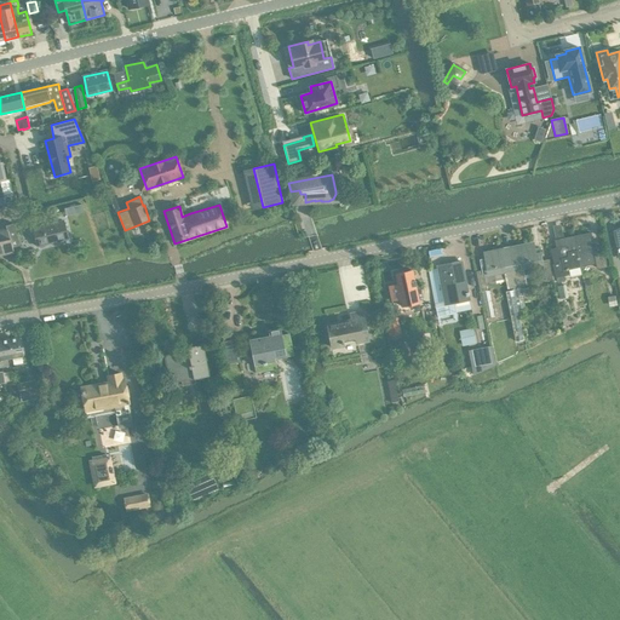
[(36,247),(68,239),(63,220),(33,228),(36,247)]
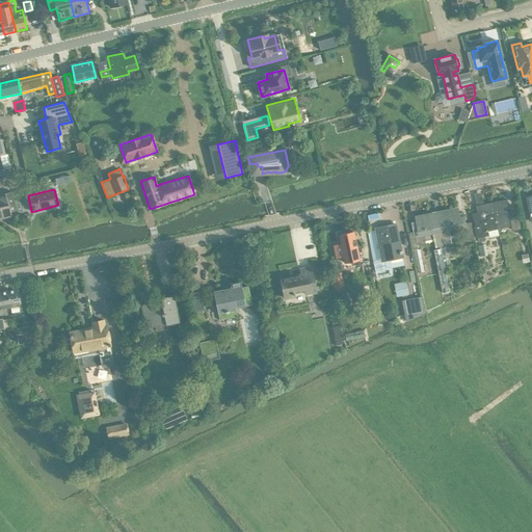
[(7,200),(6,195),(0,196),(0,219),(11,217),(10,212),(17,211),(14,198),(7,200)]
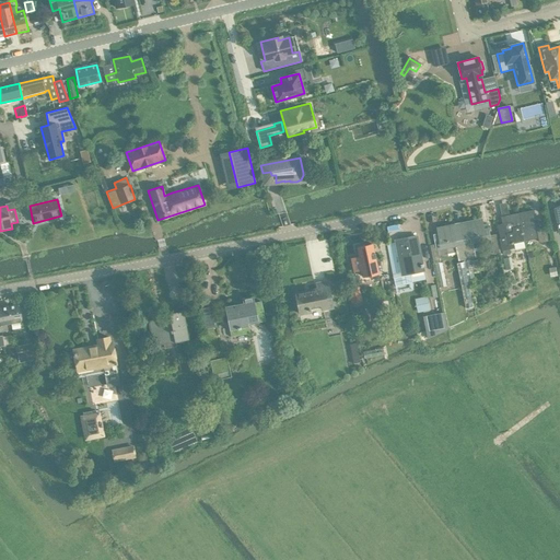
[(534,211),(520,214),(525,241),(538,237),(545,236),(544,228),(537,229),(537,226),(534,211)]
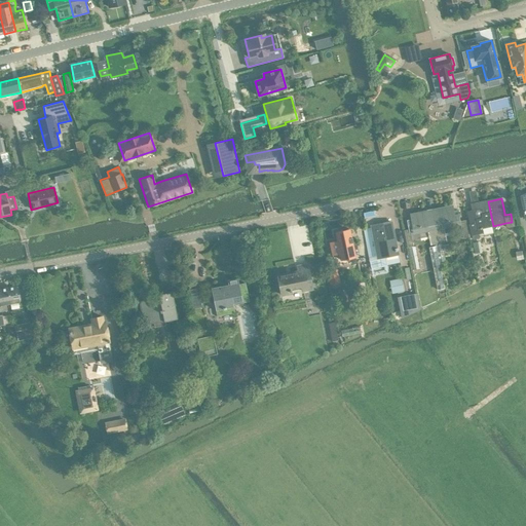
[(473,211),(468,212),(471,223),(470,224),(472,235),(473,235),(474,239),(480,238),(479,234),(481,233),(484,233),(483,228),(493,226),(488,201),(474,203),(472,204),(473,211)]
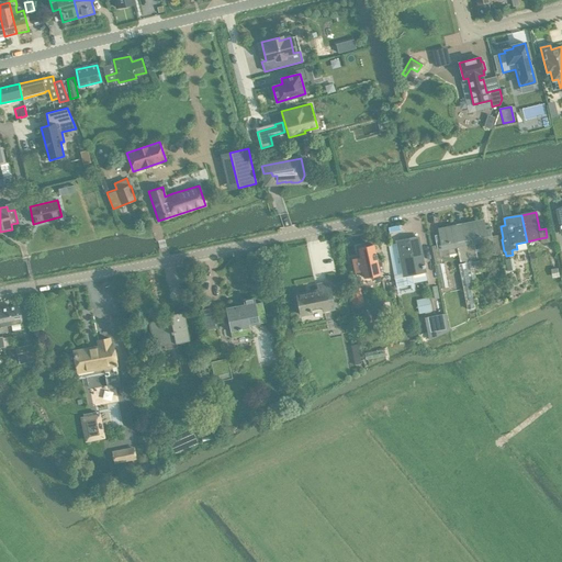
[(470,222),(476,250),(485,248),(483,242),(492,239),(495,255),(502,254),(498,235),(493,236),(490,225),(486,226),(485,218),(470,222)]
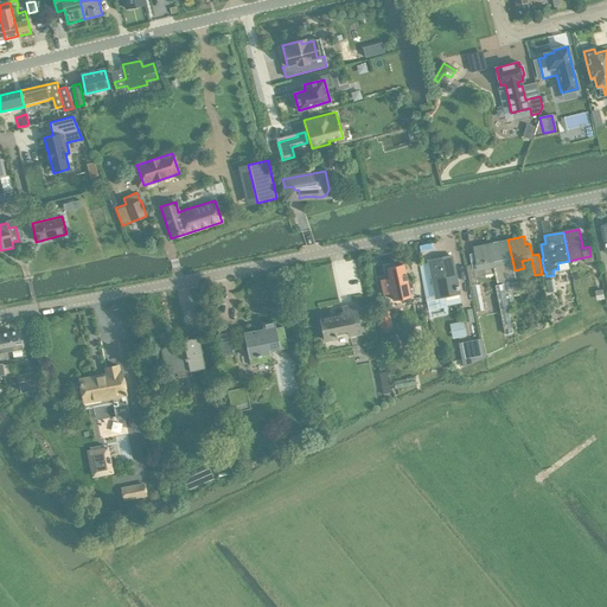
[(508,240),(490,243),(496,274),(498,283),(516,280),(515,270),(508,240)]
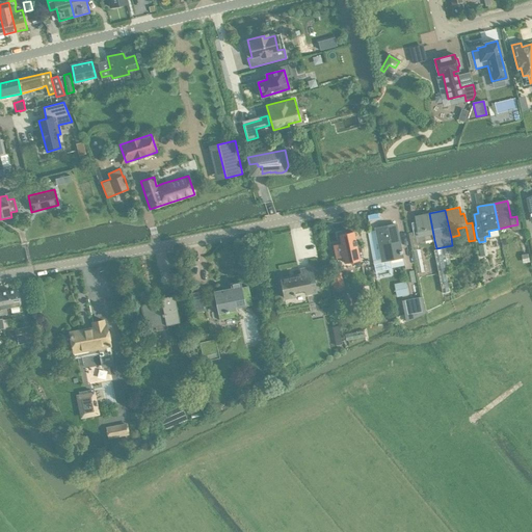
[(434,240),(429,213),(415,216),(417,222),(413,223),(415,232),(408,233),(413,250),(419,249),(418,245),(426,243),(426,241),(434,240)]
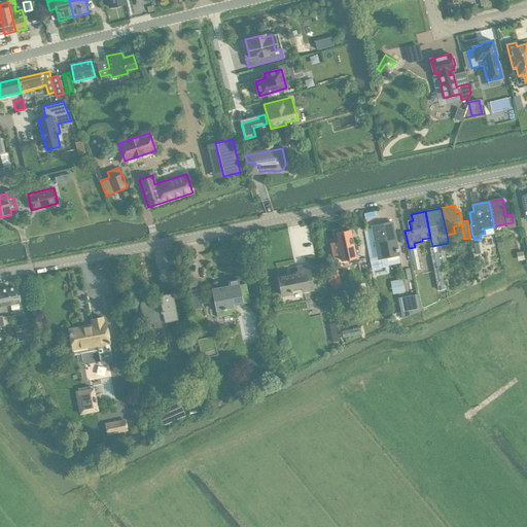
[(383,257),(399,254),(392,222),(373,226),(377,246),(380,245),(383,257)]
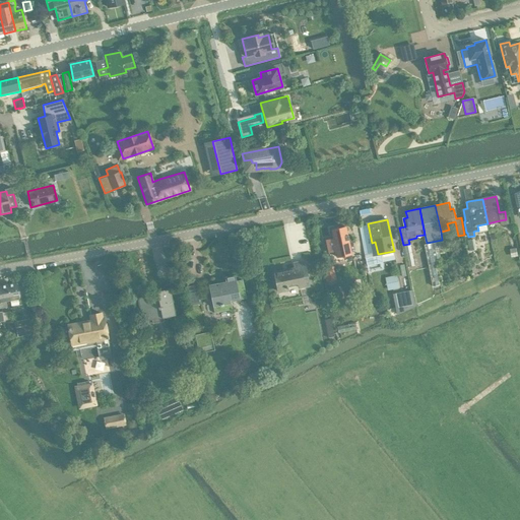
[(333,238),(326,240),(328,252),(335,250),(336,256),(351,253),(345,226),(331,230),(333,238)]
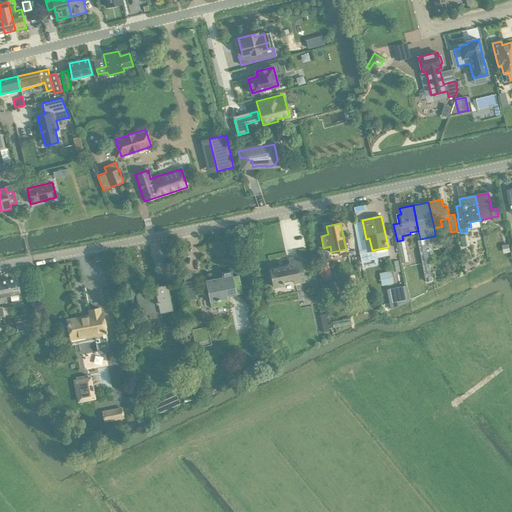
[(469,246),(467,235),(460,236),(462,247),(469,246)]
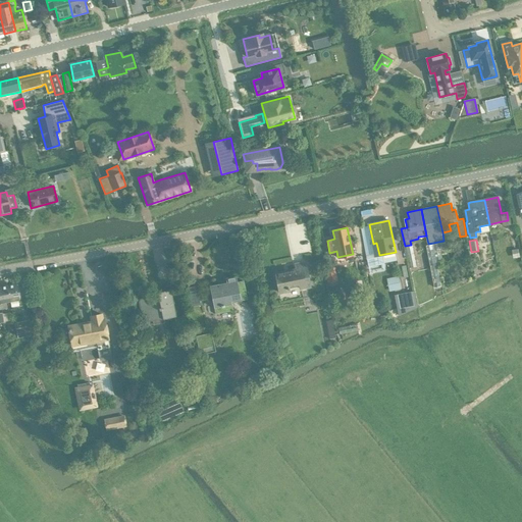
[(414,252),(413,244),(405,246),(407,254),(408,254),(410,267),(417,266),(415,252),(414,252)]
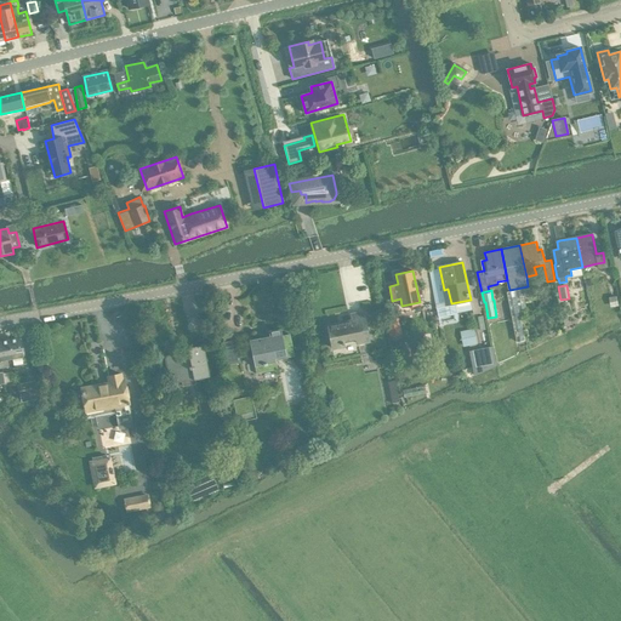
[(357,343),(369,341),(363,312),(351,314),(352,320),(328,325),(331,348),(343,346),(342,341),(355,339),(357,343)]
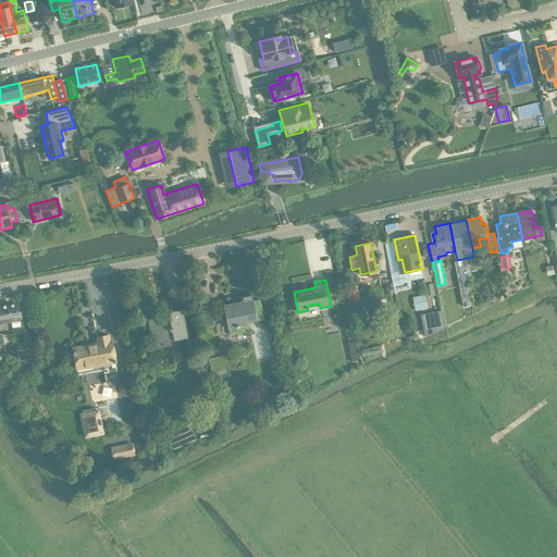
[(360,300),(357,285),(346,287),(349,302),(360,300)]
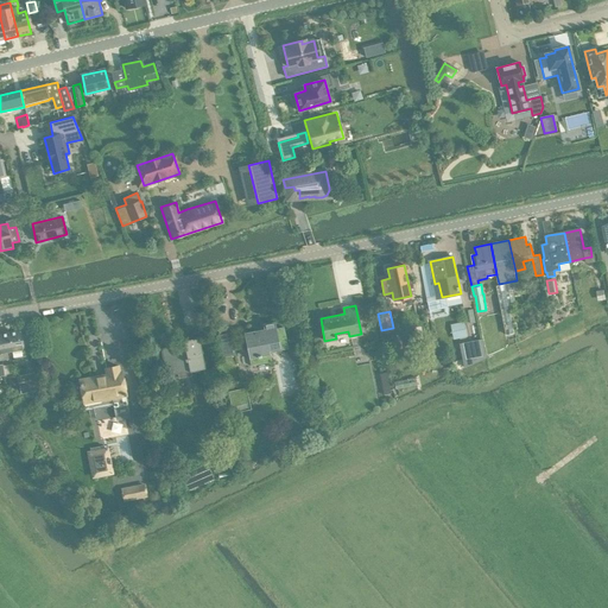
[(453,323),(455,337),(469,335),(467,321),(453,323)]
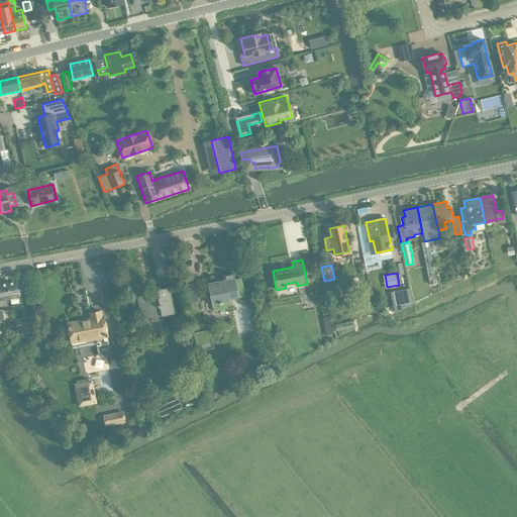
[(207,283),(213,311),(231,307),(229,299),(244,296),(241,278),(234,279),(233,274),(223,276),(224,280),(207,283)]
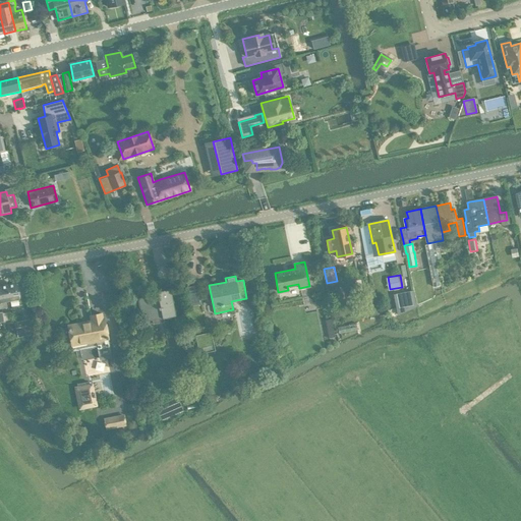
[(17,283),(7,285),(10,300),(14,300),(15,306),(20,305),(19,299),(20,299),(17,283)]
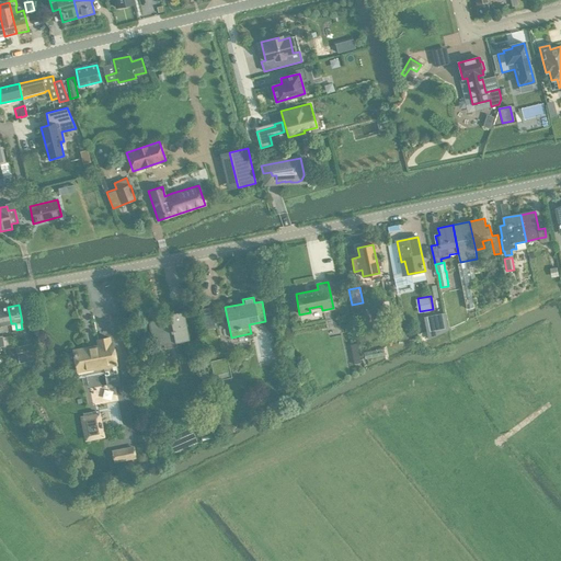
[(214,306),(202,308),(205,328),(217,325),(214,306)]
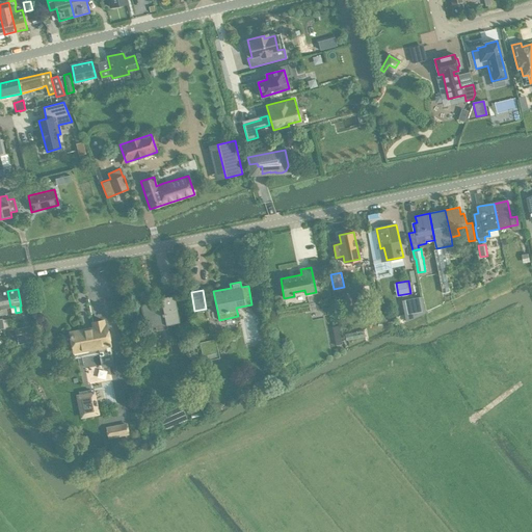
[(7,291),(0,291),(0,307),(1,315),(7,314),(6,308),(10,307),(7,291)]
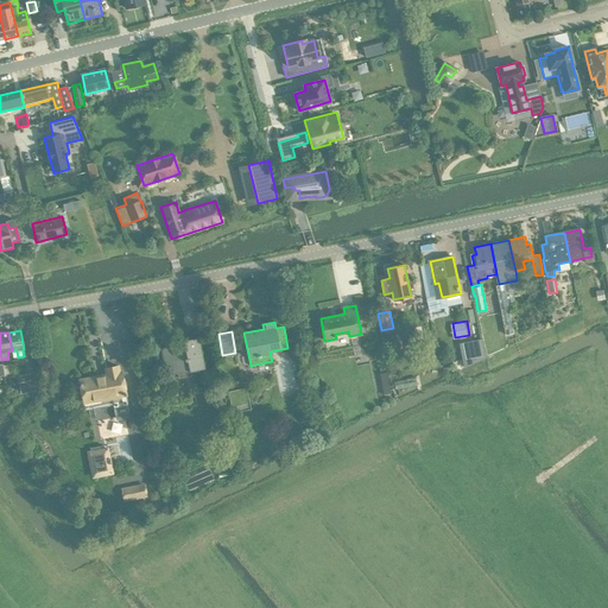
[(166,375),(178,373),(178,378),(191,375),(191,371),(206,368),(198,337),(183,341),(184,343),(160,348),(166,375)]
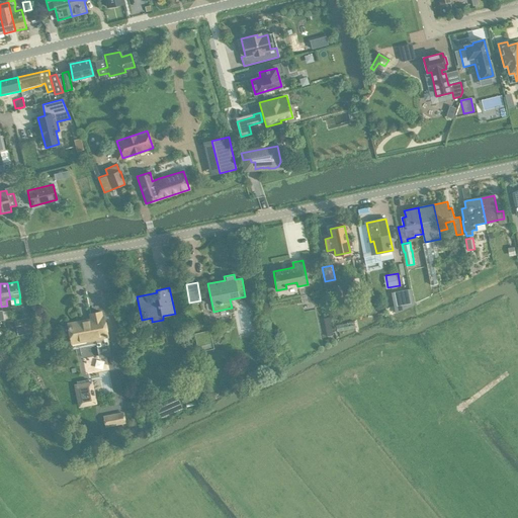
[(411,304),(409,289),(395,291),(398,306),(411,304)]
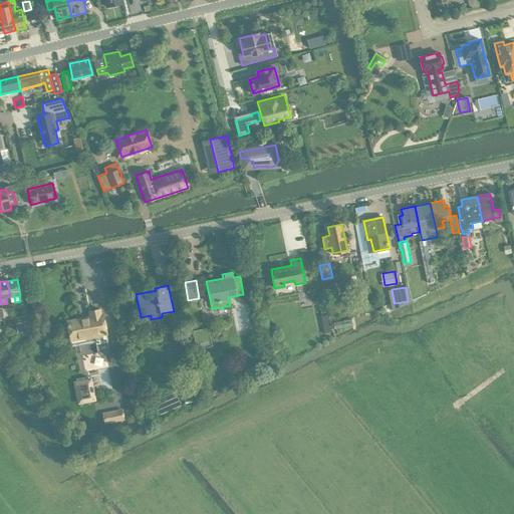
[(95,343),(96,346),(97,353),(110,351),(102,315),(100,315),(99,309),(89,311),(90,318),(61,324),(65,348),(74,347),(76,353),(80,352),(79,346),(95,343)]
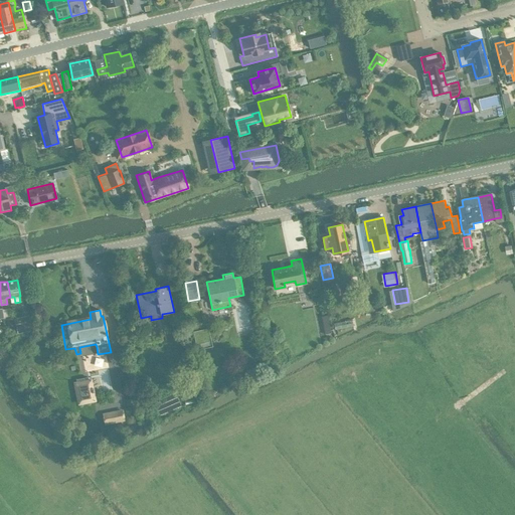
[(336,328),(354,325),(353,319),(335,323),(336,328)]
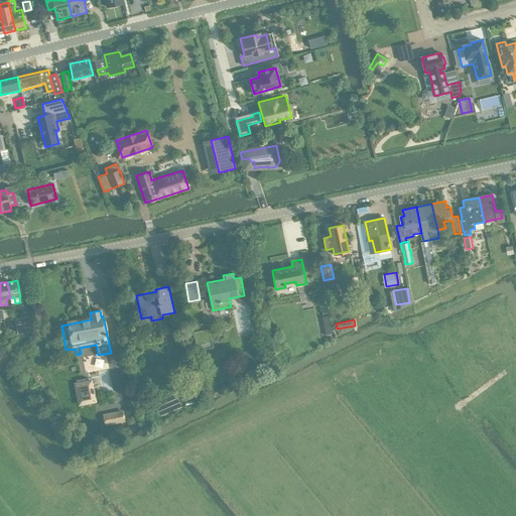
[(15,325),(17,334),(33,331),(32,321),(15,325)]
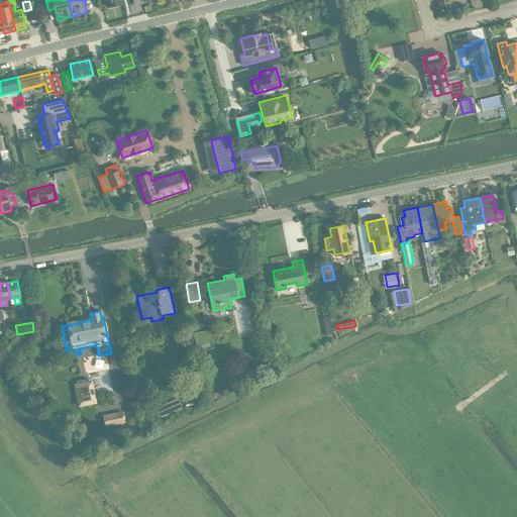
[(325,336),(333,334),(330,325),(323,327),(325,336)]
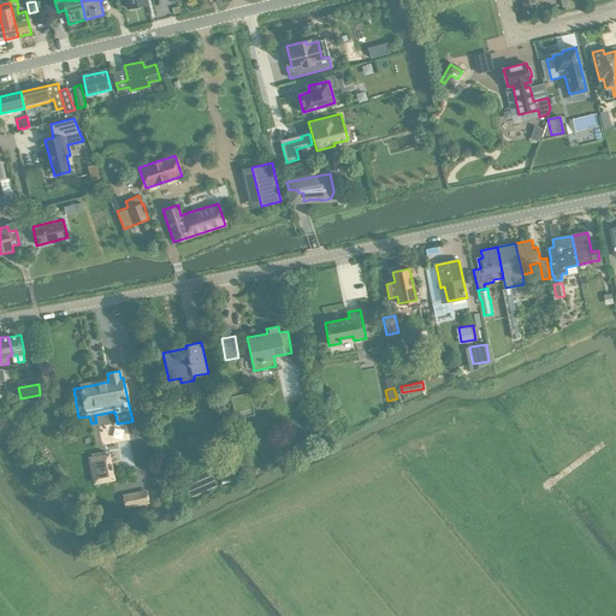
[(254,414),(249,392),(231,397),(236,419),(254,414)]
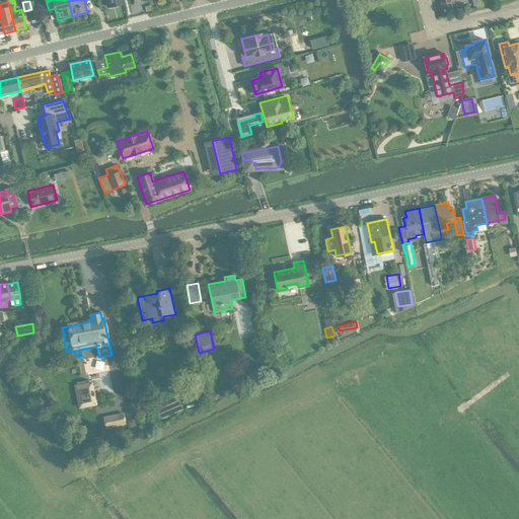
[(73,385),(78,409),(97,404),(92,381),(89,382),(88,379),(77,382),(77,384),(73,385)]
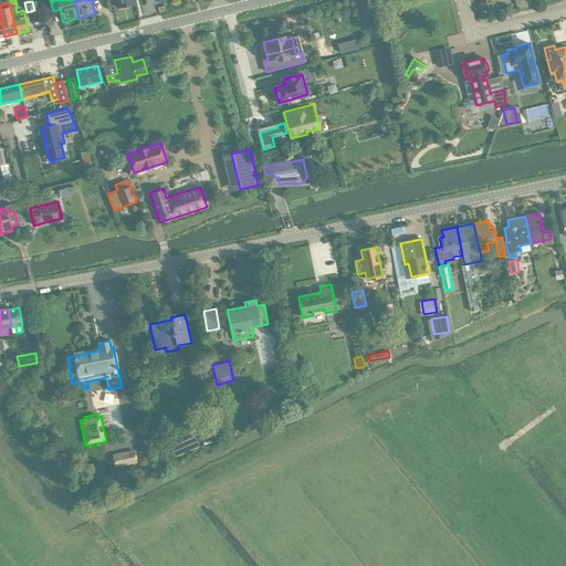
[(136,462),(134,452),(114,457),(116,465),(136,462)]
